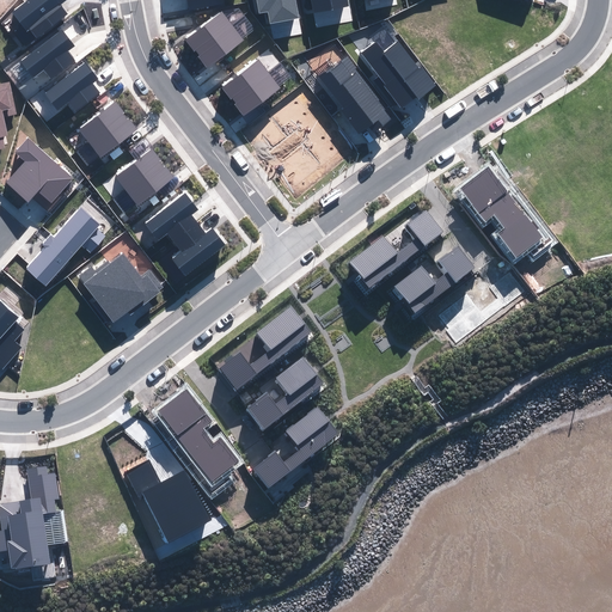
[(29,0),(13,13),(35,40),(67,14),(59,2),(60,0),(29,0)]
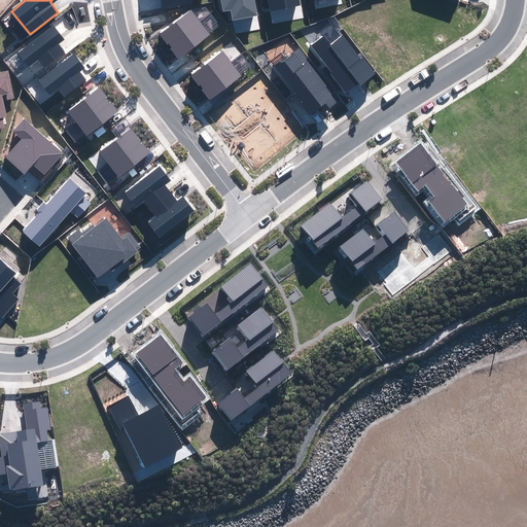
[(257,15),(254,0),(221,0),(224,10),(231,9),(233,21),(257,15)]
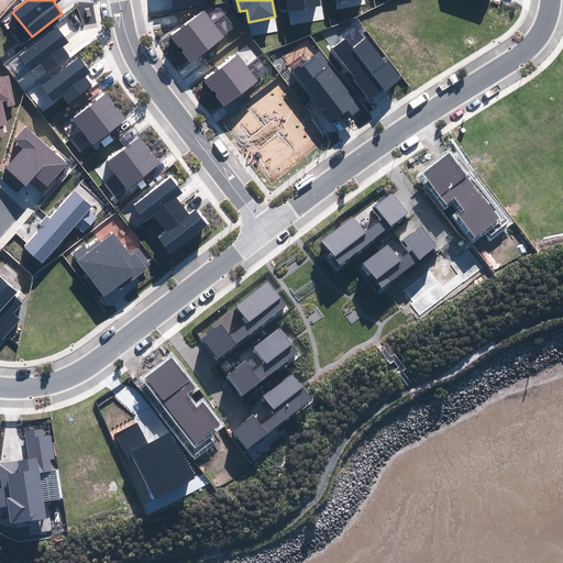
[(280,0),(283,11),(320,4),(319,0),(280,0)]
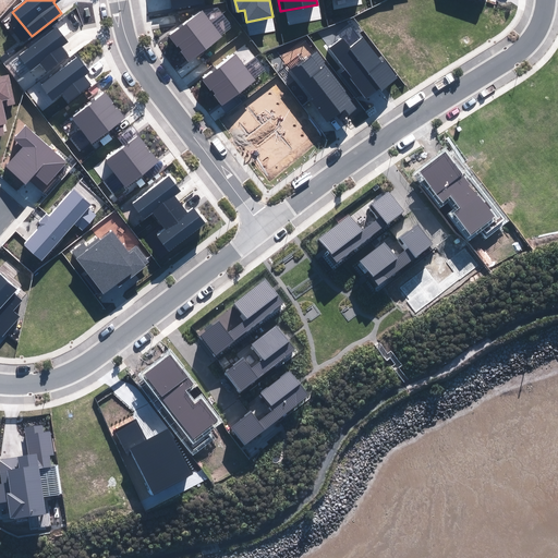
[(203,11),(169,37),(179,49),(213,23),(203,11)]
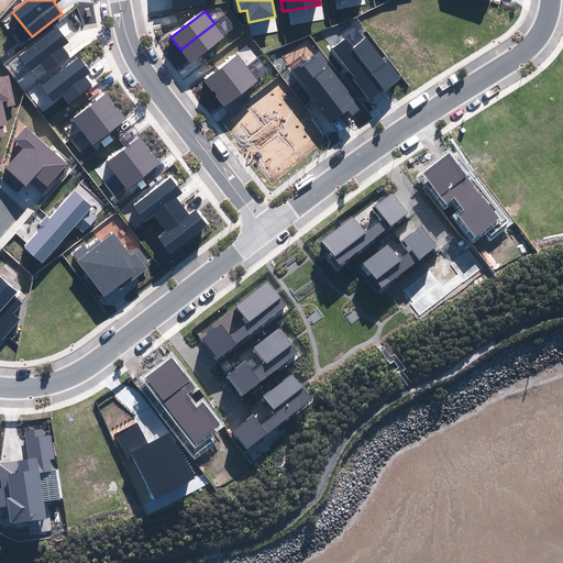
[(214,23),(180,50),(191,64),(225,37),(214,23)]
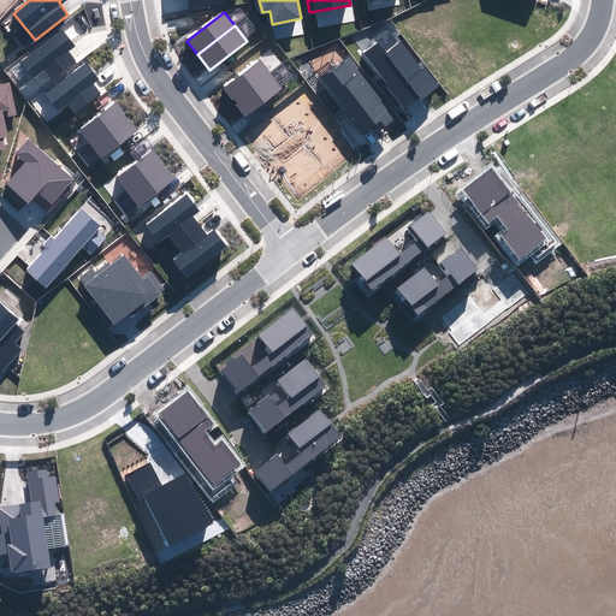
[(61,30),(21,61),(34,78),(45,70),(52,80),(75,61),(67,52),(75,46),(61,30)]
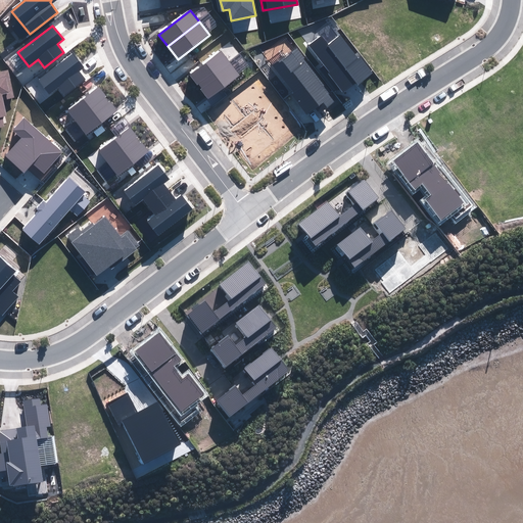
[(321,36),(308,46),(330,73),(329,74),(343,92),(355,83),(358,85),(373,74),(342,35),(328,45),(321,36)]
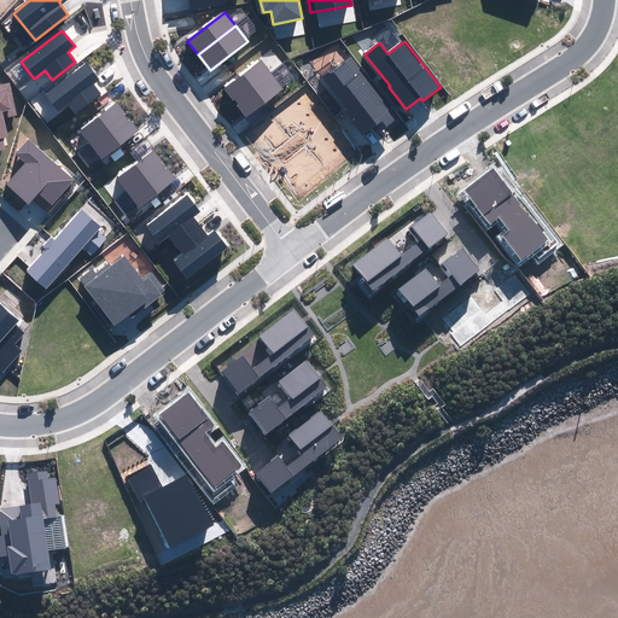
[(336,66),(321,77),(365,133),(380,121),(386,127),(395,120),(390,114),(392,112),(350,59),(338,69),(336,66)]
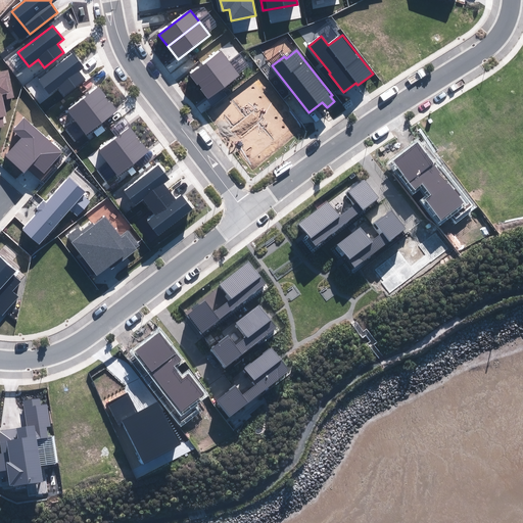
[(190,75),(199,87),(231,63),(221,51),(190,75)]
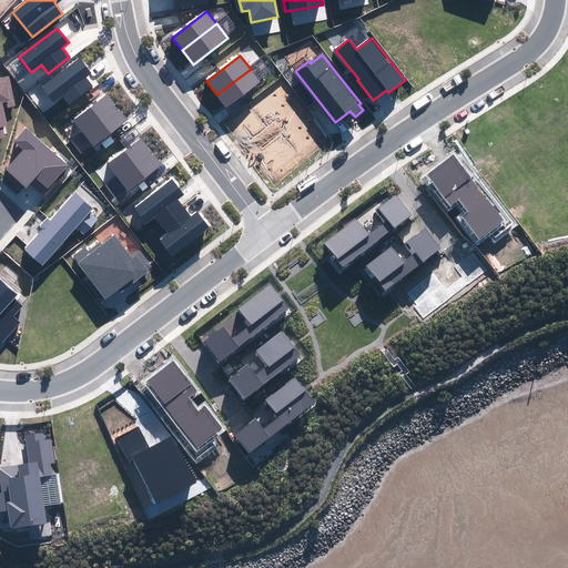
[(80,58),(42,88),(54,102),(63,94),(71,103),(92,87),(85,78),(91,73),(80,58)]
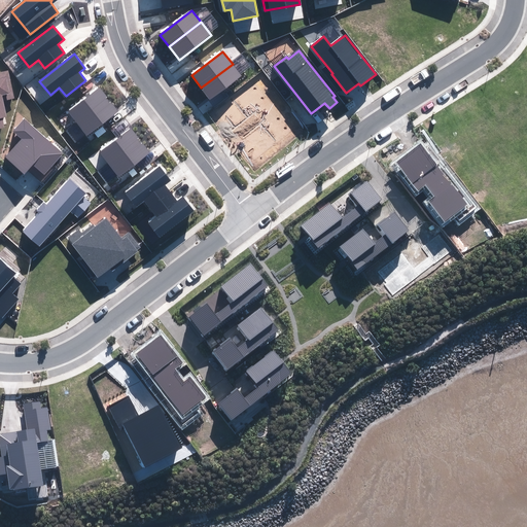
[(233,64),(201,88),(210,100),(242,75),(233,64)]
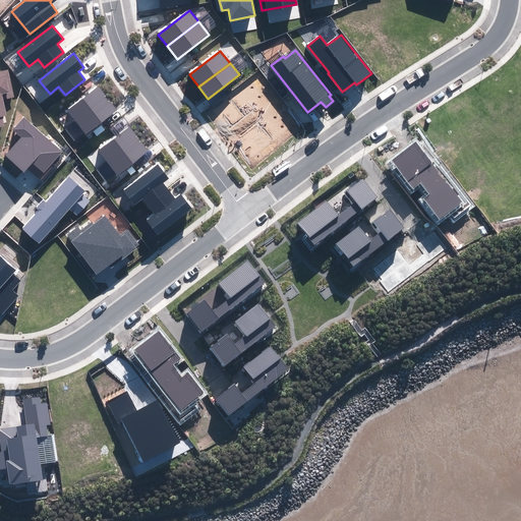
[(8,71),(0,73),(0,125),(4,125),(2,116),(6,115),(3,101),(15,98),(8,71)]
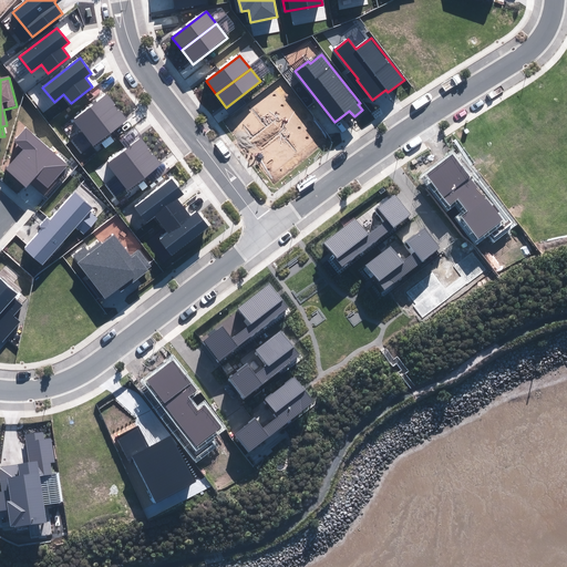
[(73,120),(84,133),(117,107),(106,94),(73,120)]
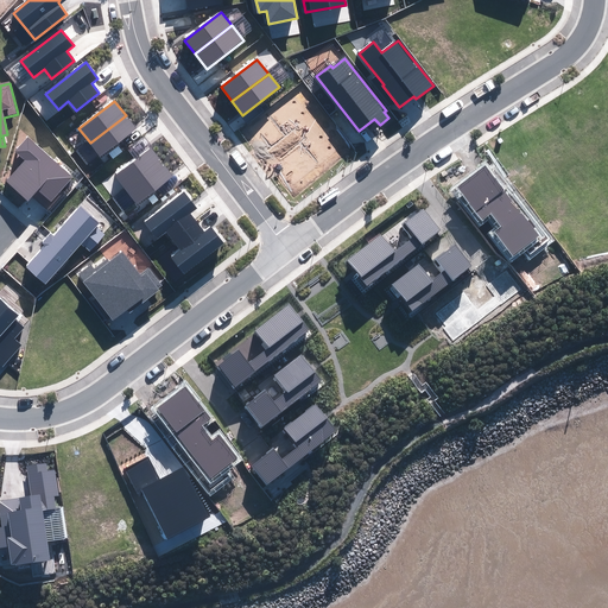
[(137,128),(126,115),(90,143),(101,157),(137,128)]
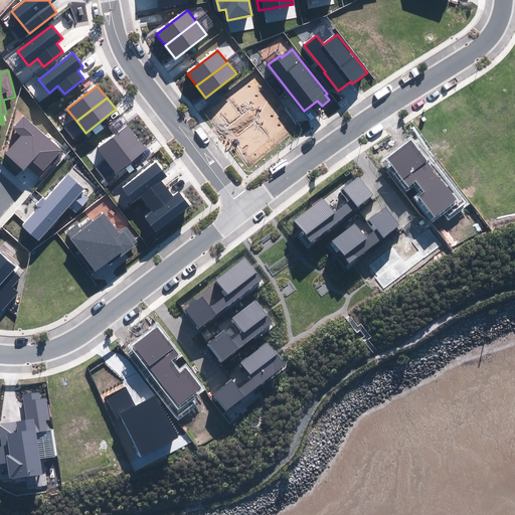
[(61,149),(24,117),(14,129),(22,136),(6,154),(24,170),(32,160),(43,169),(61,149)]
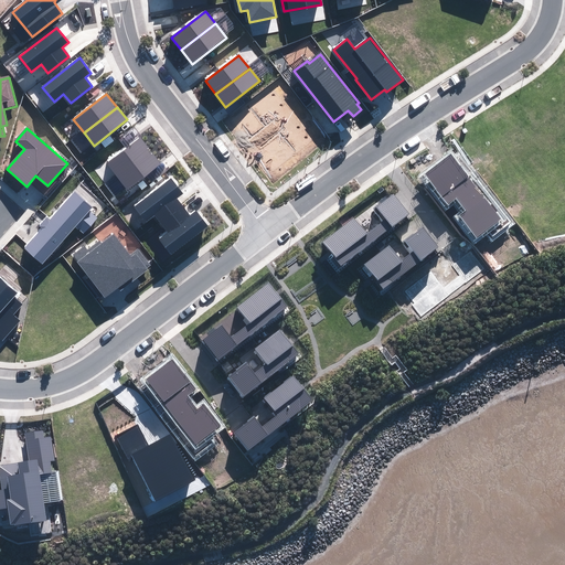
[(139,137),(107,162),(118,177),(150,151),(139,137)]
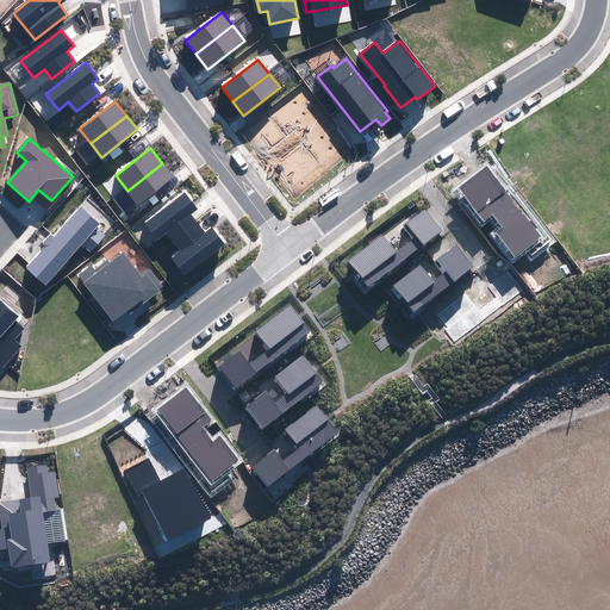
[(174,178),(162,163),(128,191),(139,205),(174,178)]
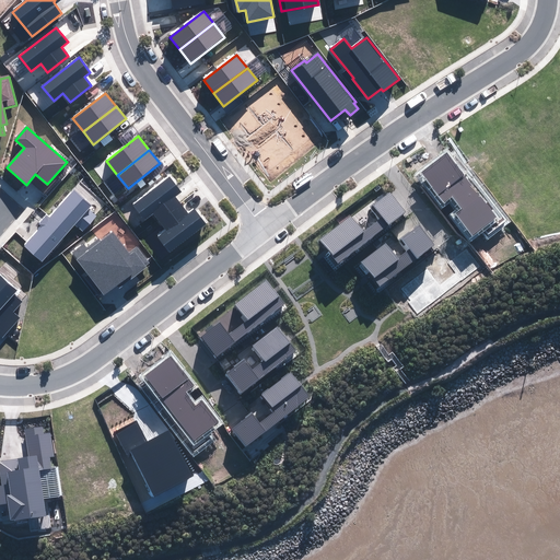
[(497,218),(448,153),(422,173),(444,202),(453,195),(463,208),(456,212),(473,235),(497,218)]
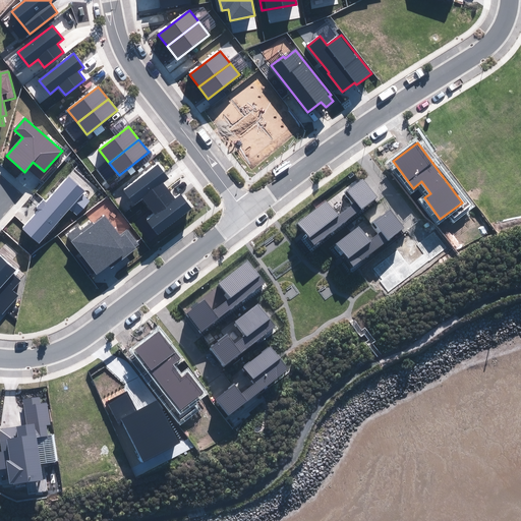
[(150,208),(169,191),(163,183),(169,178),(158,165),(124,191),(135,205),(142,198),(150,208)]
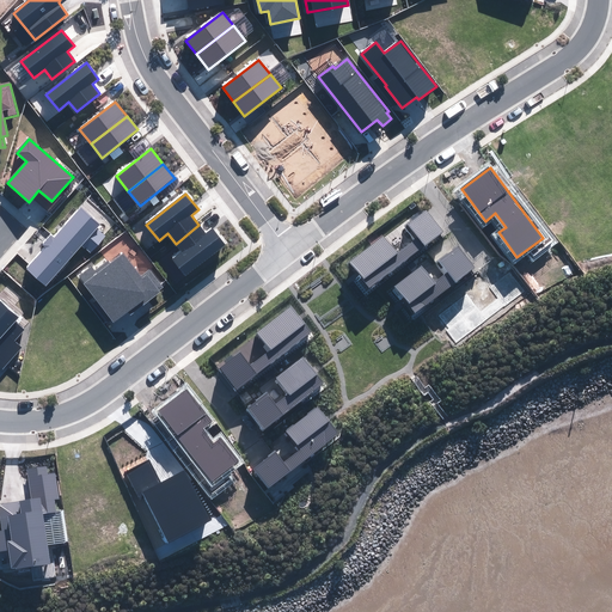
[(26,269),(46,286),(81,245),(90,252),(105,236),(97,228),(99,225),(80,208),(26,269)]
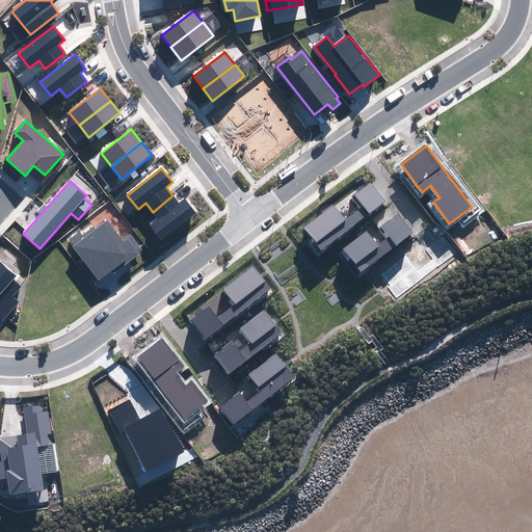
[(318,250),(383,203),(369,183),(351,196),(349,193),(301,229),(318,250)]
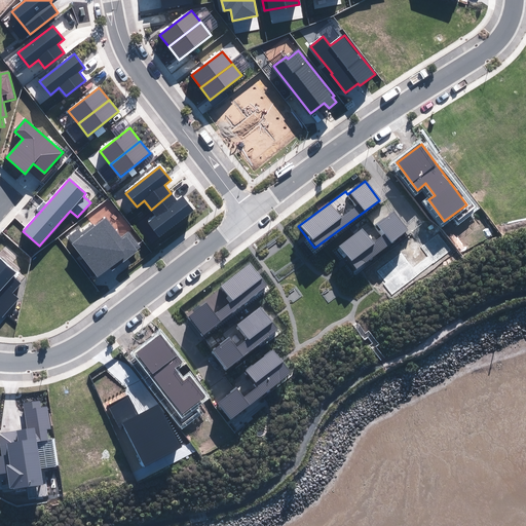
[(177,200),(171,193),(151,210),(156,217),(148,223),(160,238),(194,211),(183,196),(177,200)]
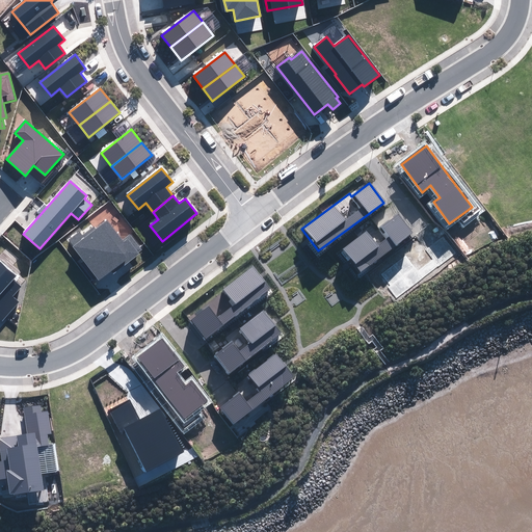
[(367,233),(343,249),(360,271),(413,233),(399,214),(382,227),(390,237),(377,247),(367,233)]
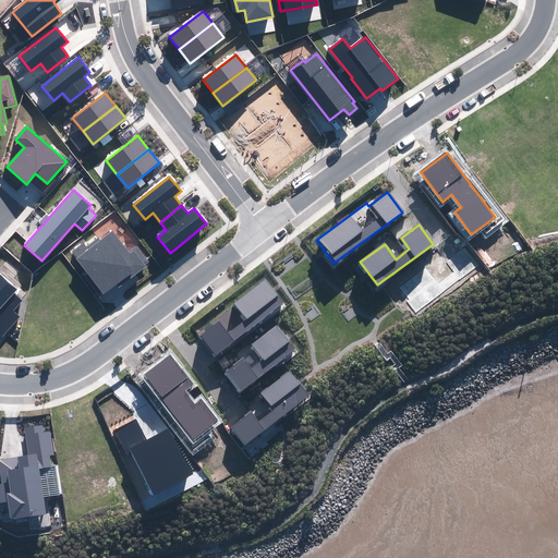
[(128,252),(112,232),(100,241),(98,238),(86,247),(84,243),(72,252),(104,293),(117,284),(119,287),(149,264),(136,245),(128,252)]
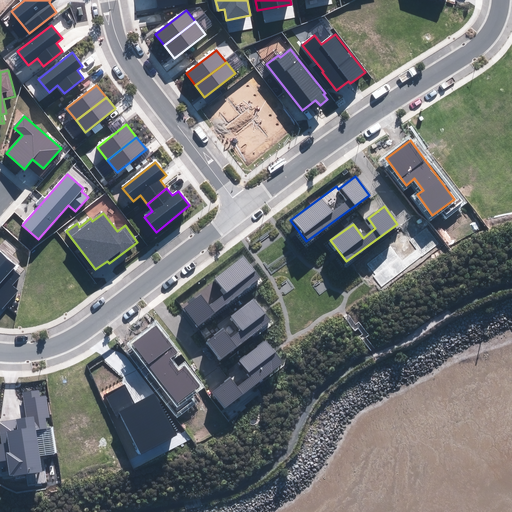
[(0,250),(0,306),(2,308),(18,291),(11,285),(19,276),(12,269),(16,265),(0,250)]
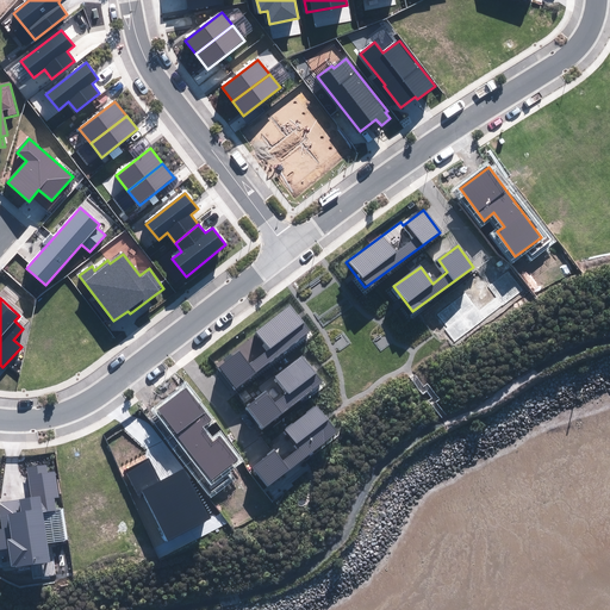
[(237,386),(306,334),(285,306),(237,343),(243,350),(222,366),(237,386)]
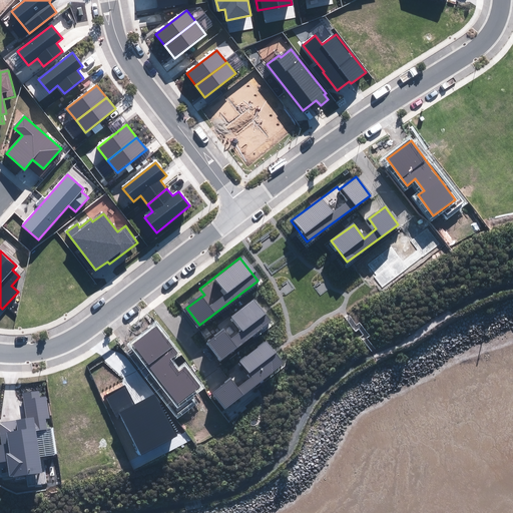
[(219,361),(270,322),(251,299),(228,317),(232,322),(205,343),(219,361)]
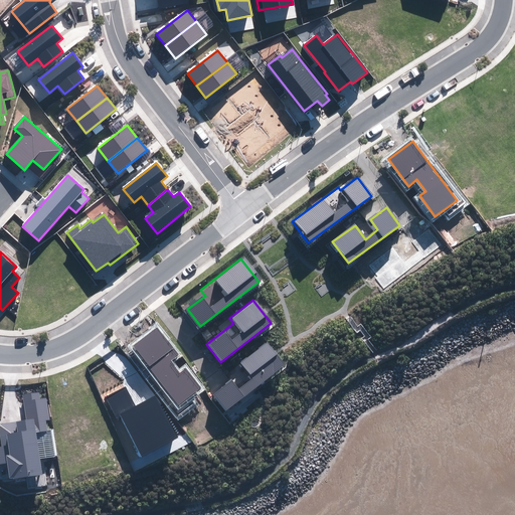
[(158,328),(134,346),(179,405),(201,388),(186,368),(179,373),(170,361),(178,355),(158,328)]
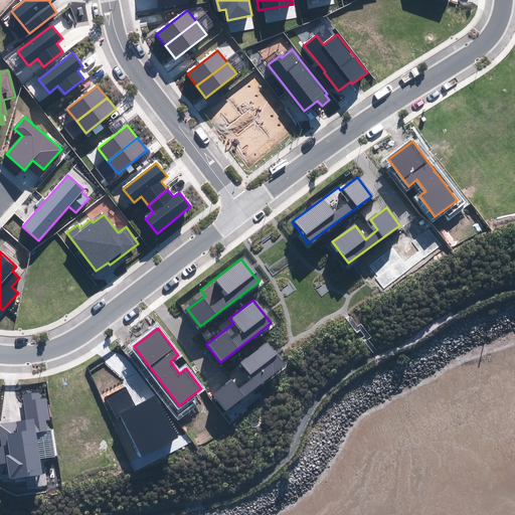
[(225,410),(284,366),(266,343),(225,373),(229,379),(212,393),(225,410)]
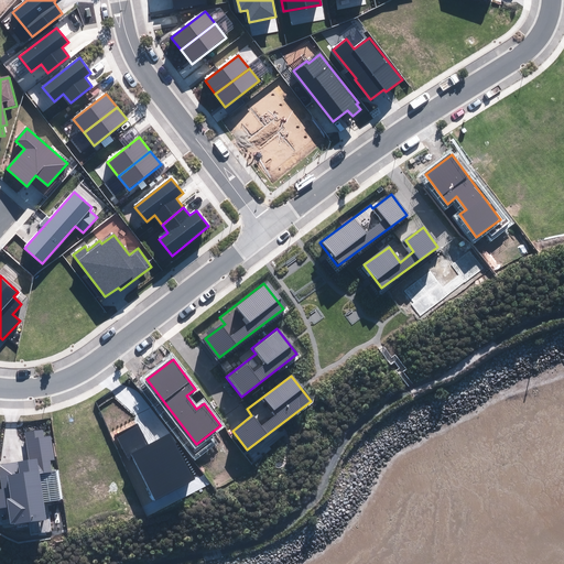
[(195,480),(170,433),(148,445),(138,425),(117,436),(128,456),(131,455),(156,501),(195,480)]
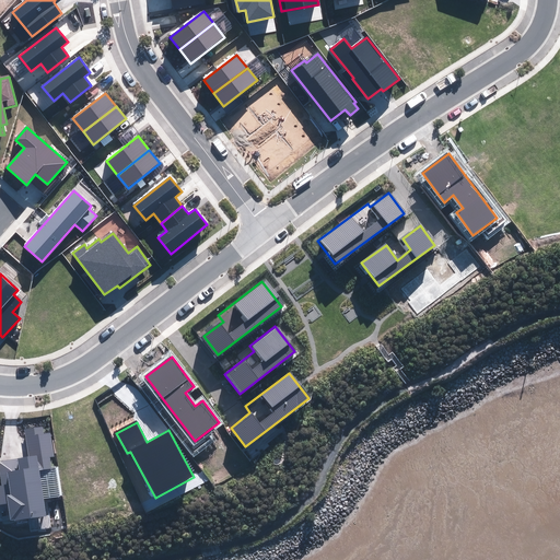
[(49,426),(25,429),(30,456),(0,461),(0,463),(3,486),(0,486),(0,503),(9,503),(11,521),(30,518),(32,531),(50,527),(42,469),(50,468),(49,456),(55,456),(49,426)]
